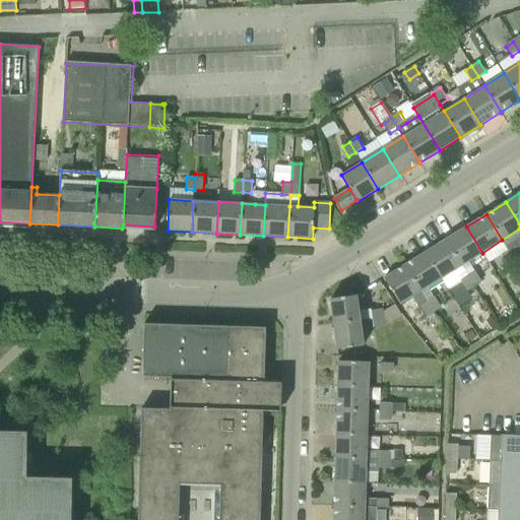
[(462,265),(482,253),(466,226),(446,240),(462,265)]
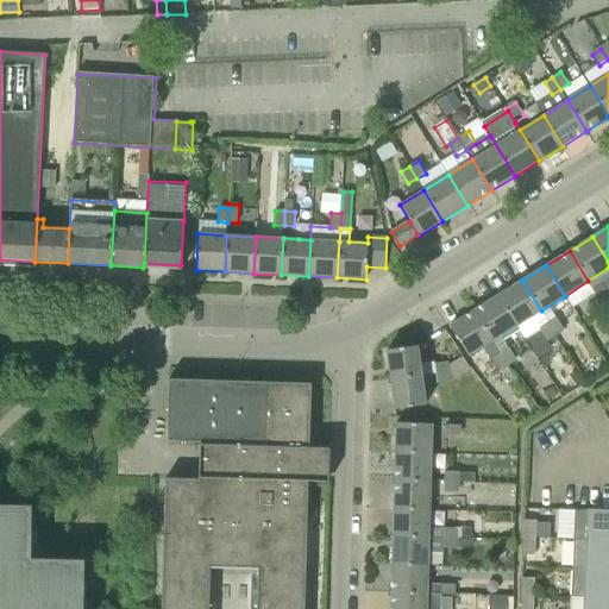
[(516,326),(541,311),(522,281),(497,296),(516,326)]
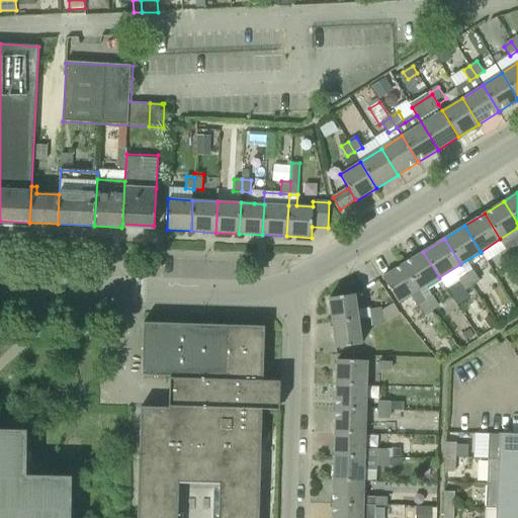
[(517,251),(516,248),(512,243),(504,248),(512,259),(517,255),(517,251)]
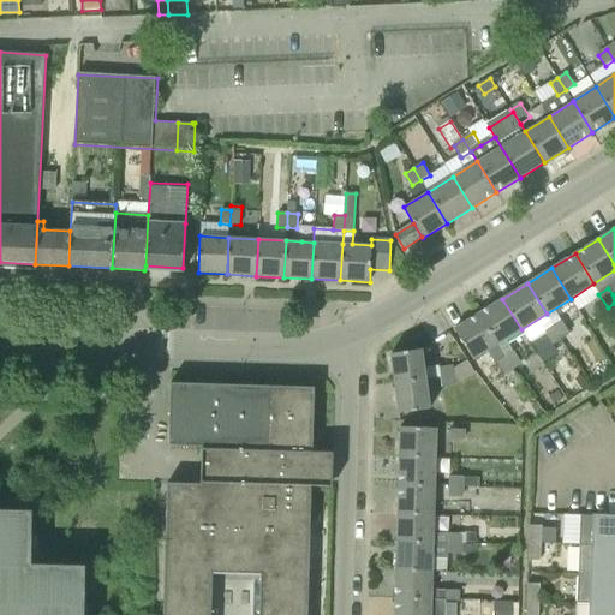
[(608,308),(598,294),(589,300),(598,314),(608,308)]
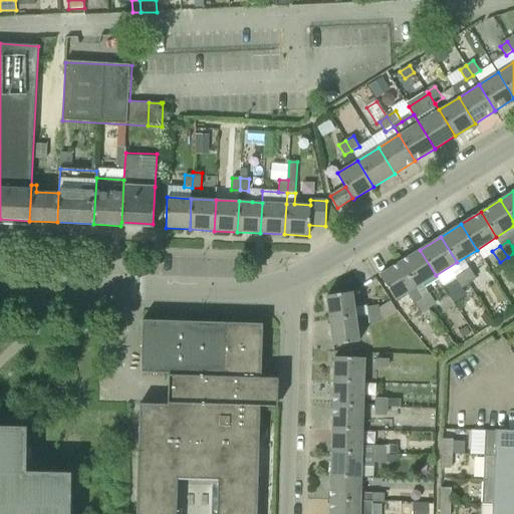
[(416,287),(436,275),(420,250),(400,262),(416,287)]
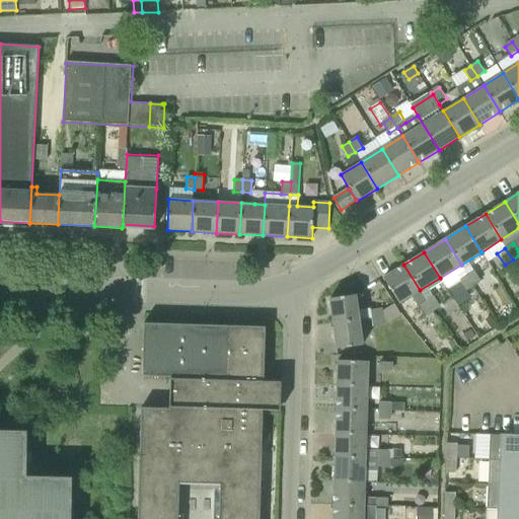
[(399,303),(420,290),(403,265),(383,278),(399,303)]
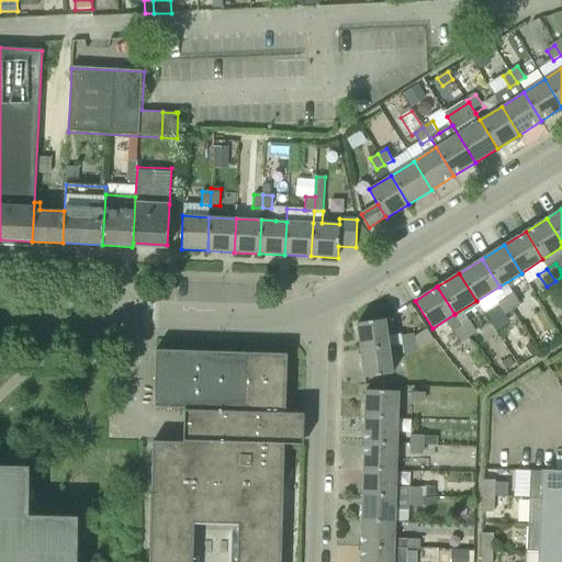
[(513,310),(520,304),(514,293),(506,299),(513,310)]
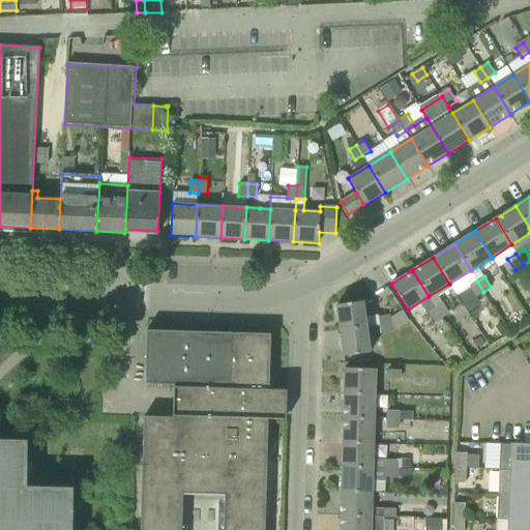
[(476,296),(483,292),(477,282),(470,286),(476,296)]
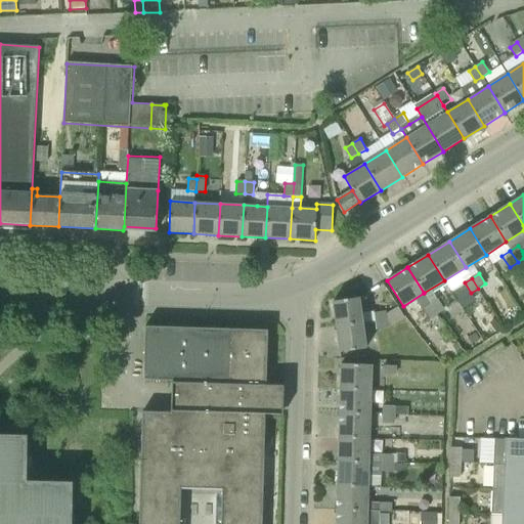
[(374,311),(361,313),(359,298),(333,302),(337,326),(363,322),(375,321),(374,313),(374,311)]
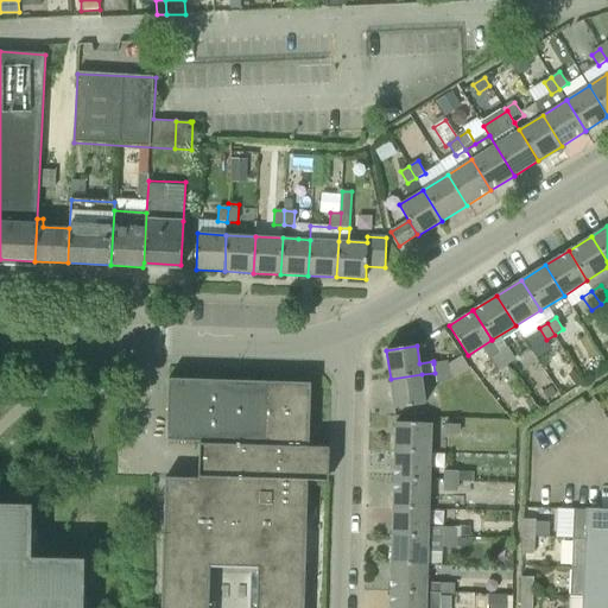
[(507,365),(515,359),(508,347),(500,353),(507,365)]
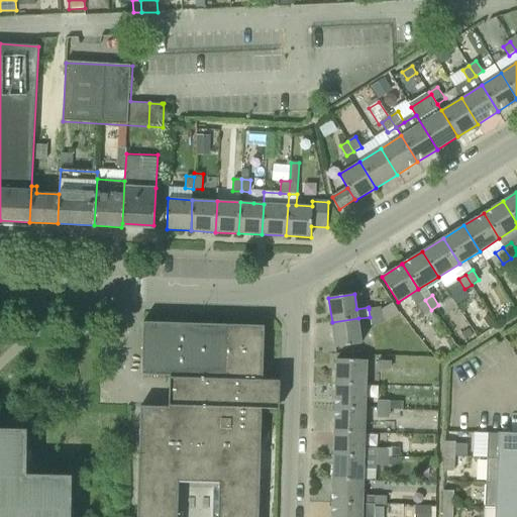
[(424,314),(431,310),(425,300),(418,304),(424,314)]
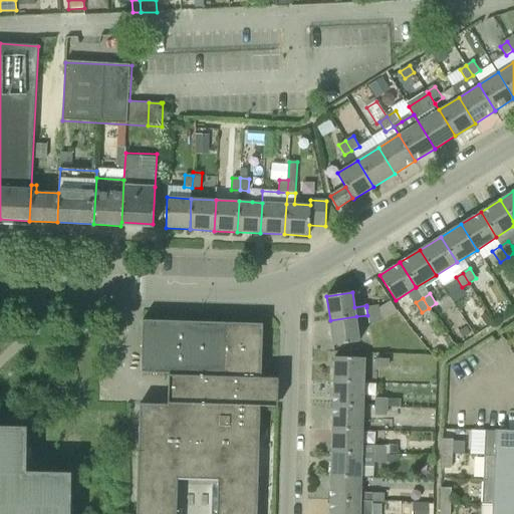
[(367,315),(379,313),(378,305),(366,307),(367,315)]
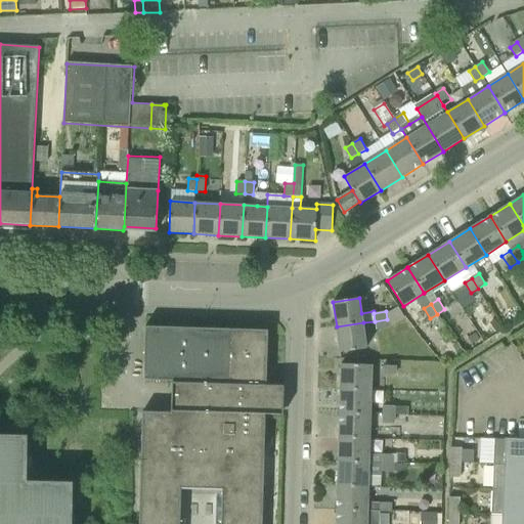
[(389,329),(387,319),(375,321),(376,331),(378,330),(389,329)]
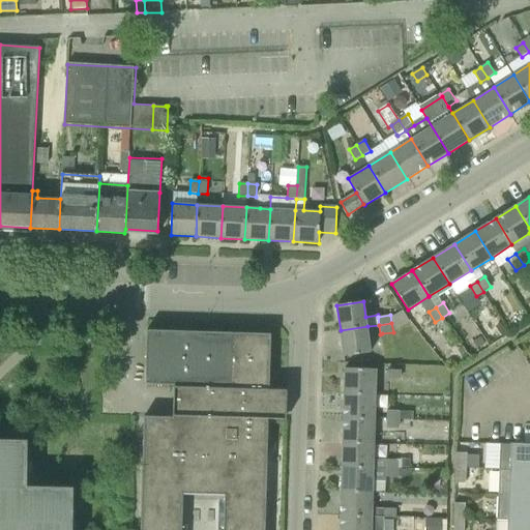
[(365,353),(372,352),(367,326),(341,330),(344,356),(365,353)]
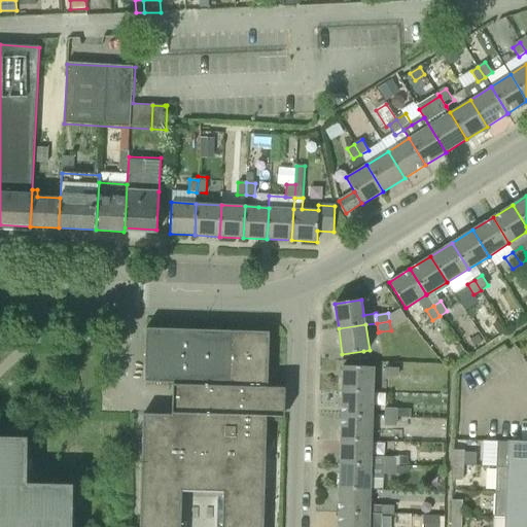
[(223,500),(221,526),(262,526),(269,332),(145,328),(144,383),(173,384),(172,415),(143,414),(139,526),(180,526),(182,492),(223,494),(223,500)]
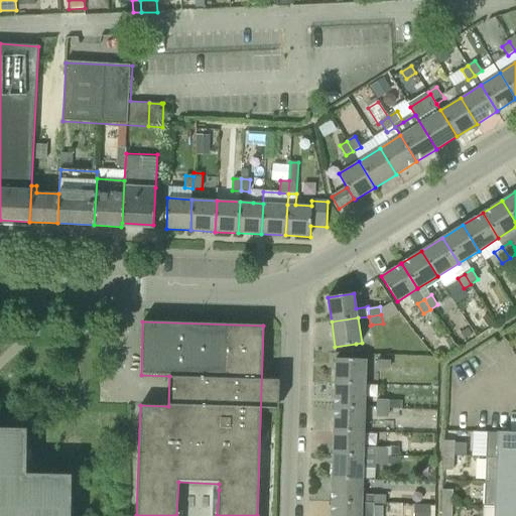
[(378,369),(390,369),(391,361),(387,361),(387,355),(385,355),(378,355),(378,369)]
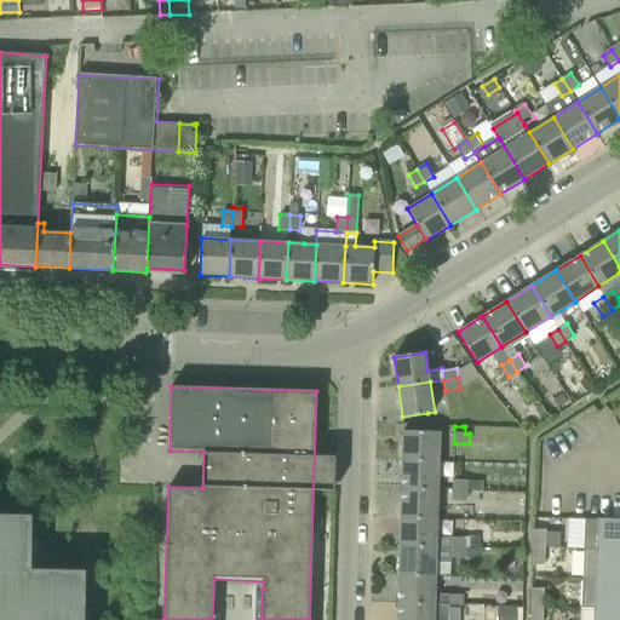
[(402,460),(440,461),(441,432),(403,431),(402,460)]
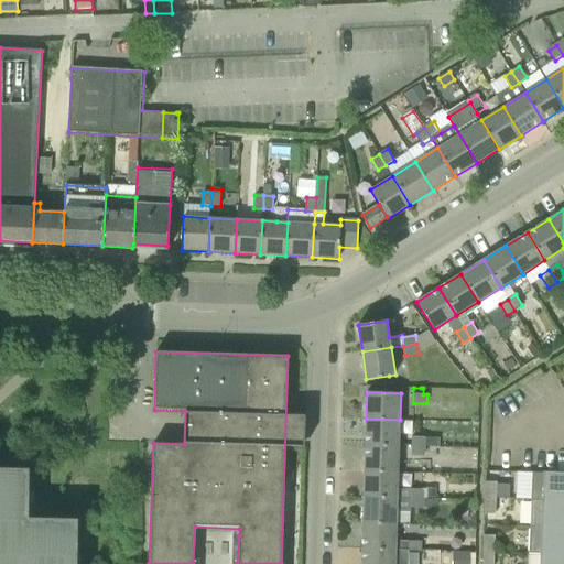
[(366,444),(400,445),(400,420),(366,419),(366,444)]
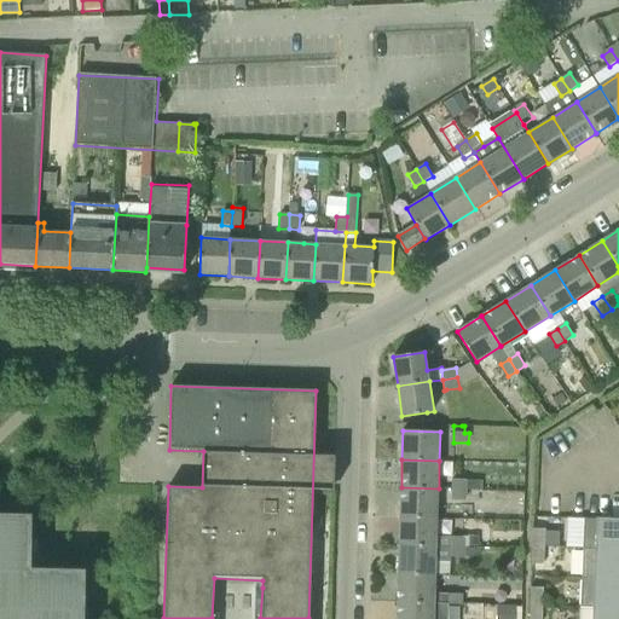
[(451,487),(469,489),(469,478),(451,476),(451,487)]
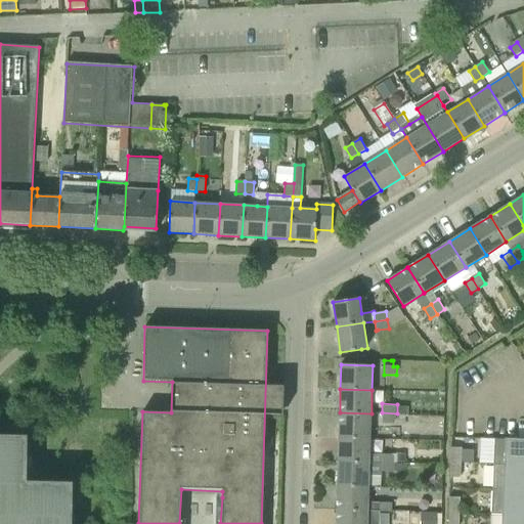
[(339,438),(370,439),(372,413),(340,412),(339,438)]
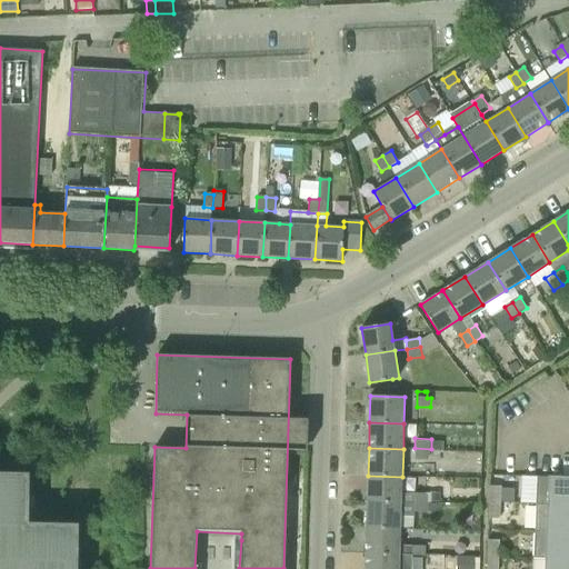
[(415,458),(430,459),(431,449),(415,448),(415,458)]
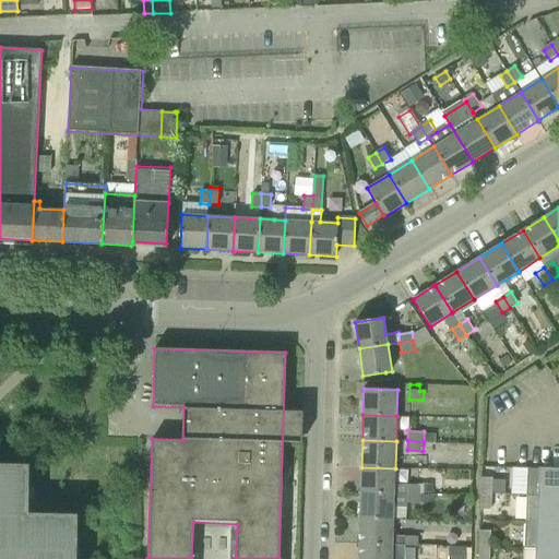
[(76,558),(78,515),(28,514),(28,465),(0,464),(0,558),(76,558)]
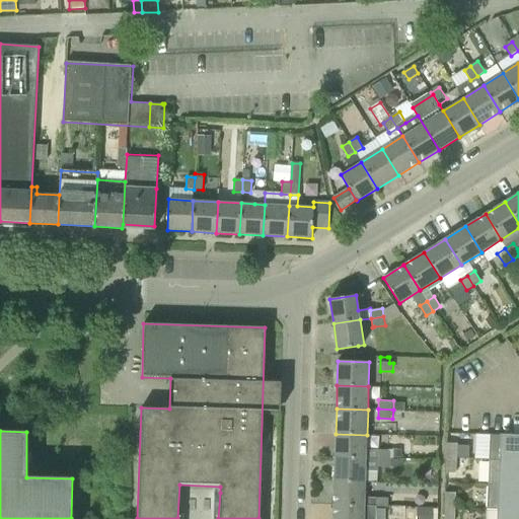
[(477,431),(476,455),(489,456),(490,432),(477,431)]
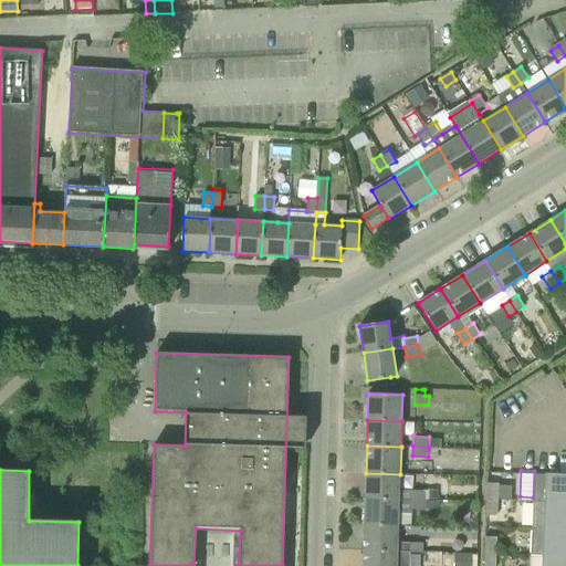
[(365,499),(399,500),(399,491),(400,474),(366,473),(365,499)]
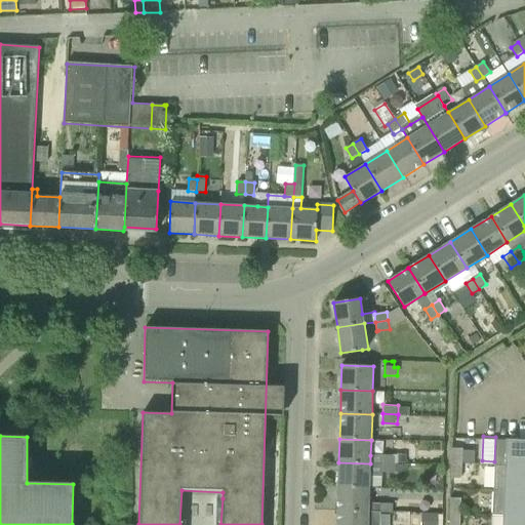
[(507,466),(524,466),(524,441),(508,441),(507,466)]
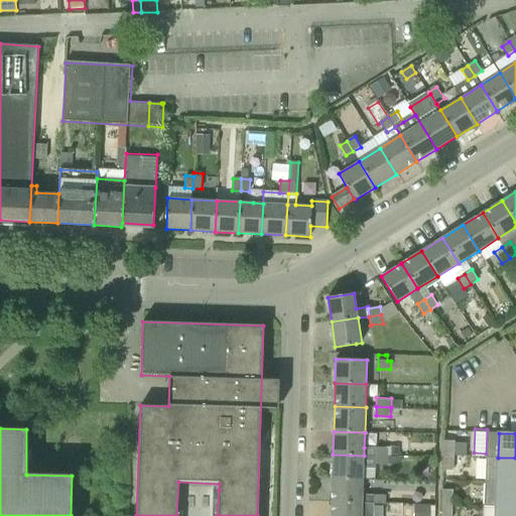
[(443,456),(454,456),(455,441),(444,440),(443,456)]
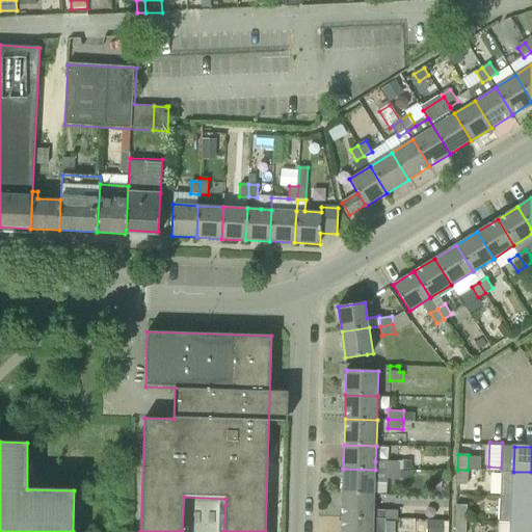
[(399,471),(399,461),(384,461),(383,470),(399,471)]
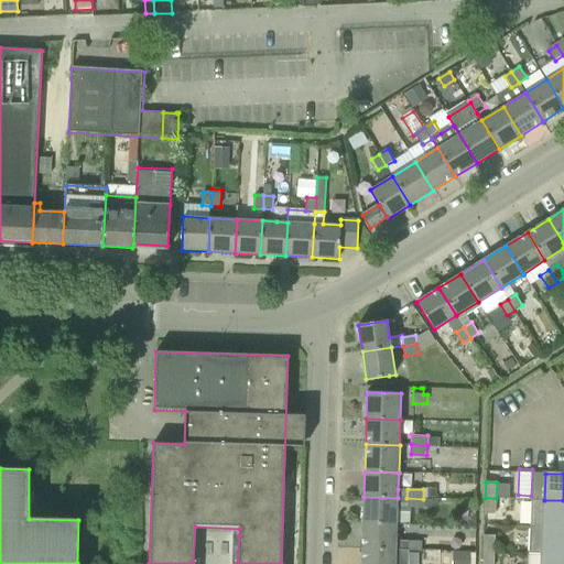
[(405,524),(407,507),(407,498),(398,498),(364,497),(362,523),(397,524),(405,524)]
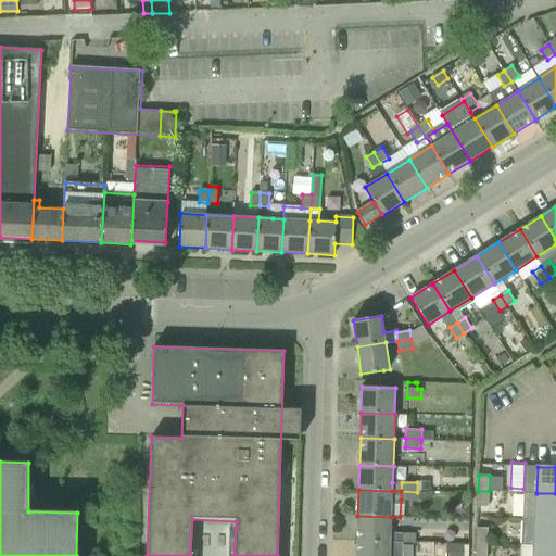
[(417,492),(401,491),(401,500),(417,501),(417,492)]
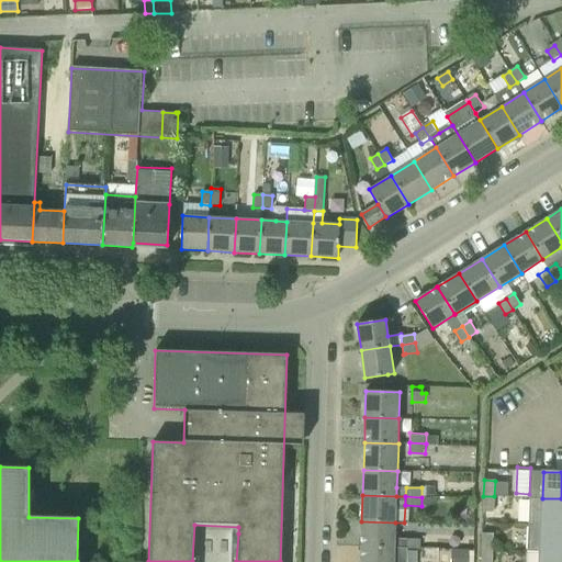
[(483,512),(494,513),(494,496),(483,496),(483,512)]
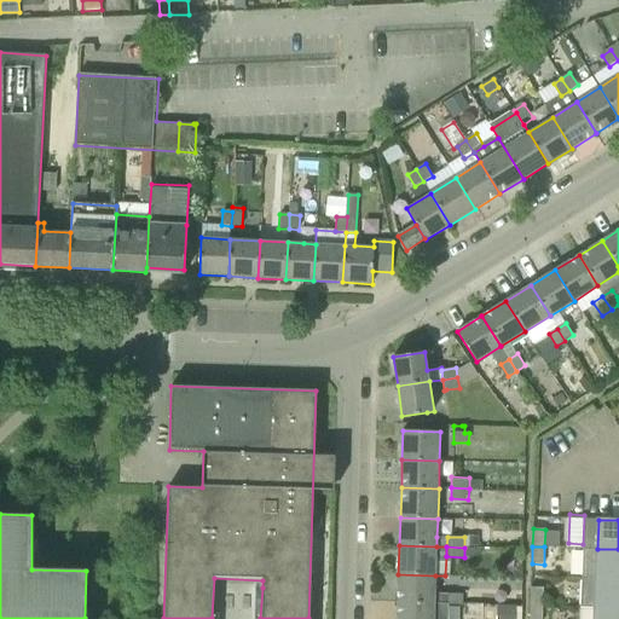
[(582,578),(618,579),(618,549),(597,549),(597,550),(583,549),(582,578)]
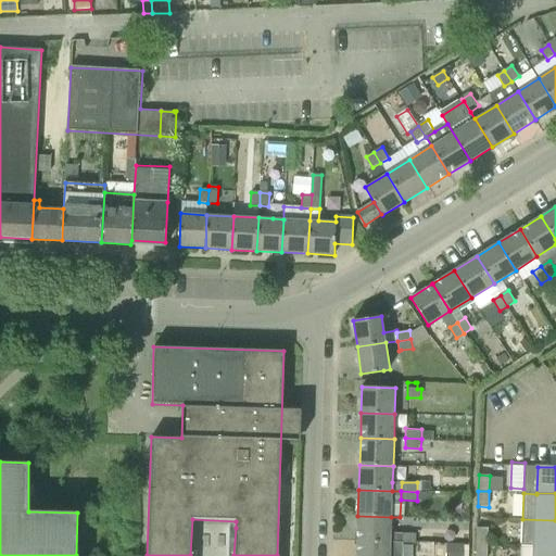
[(357,540),(391,541),(391,517),(357,516),(357,540)]
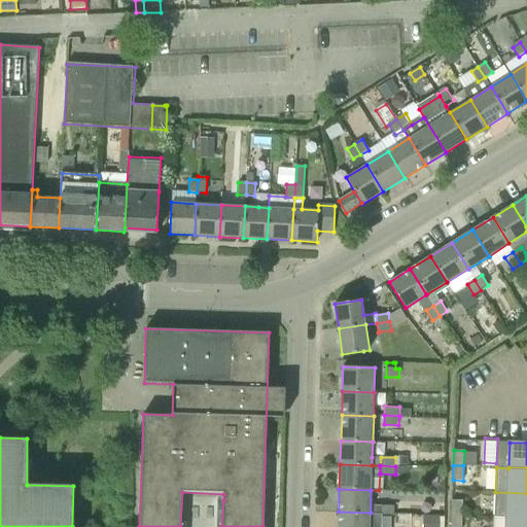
[(494,517),(506,518),(526,518),(526,493),(495,492),(494,517)]
